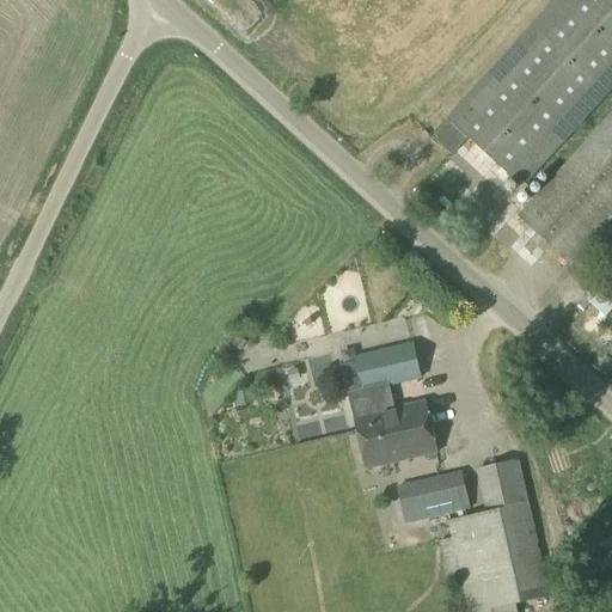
[(518,185),(611,81),(611,0),(554,0),(445,118),(518,185)]
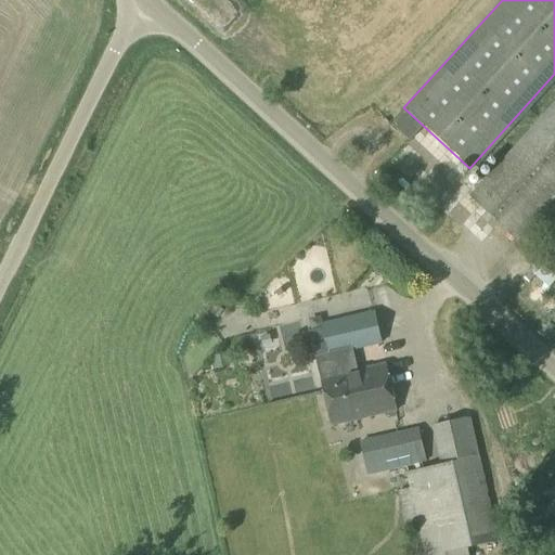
[(516,242),(554,198),(554,97),(465,195),(516,242)]
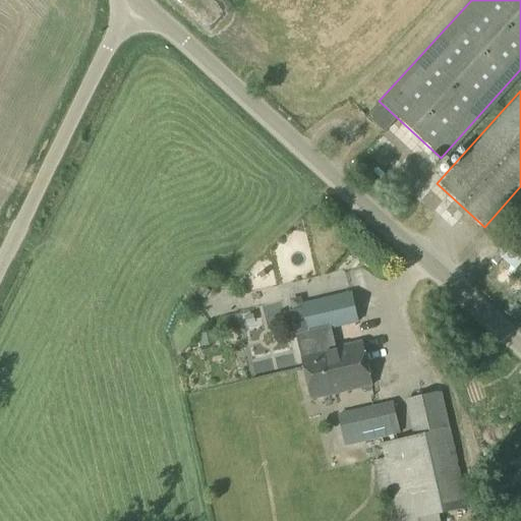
[(385,133),(397,120),(380,105),(367,118),(385,133)]
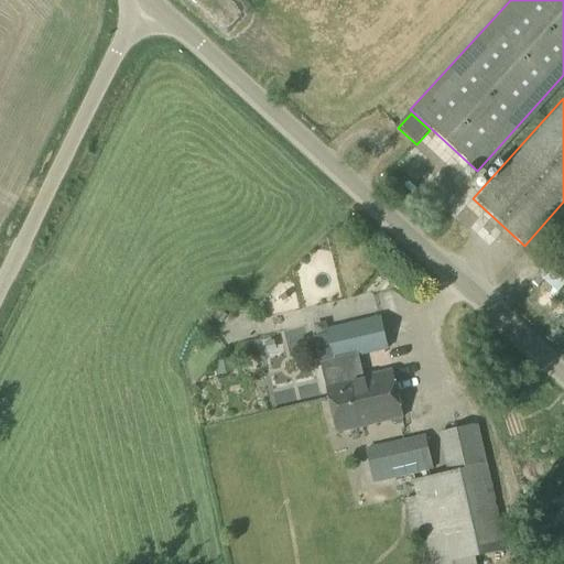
[(456,195),(444,207),(459,221),(472,208),(456,195)]
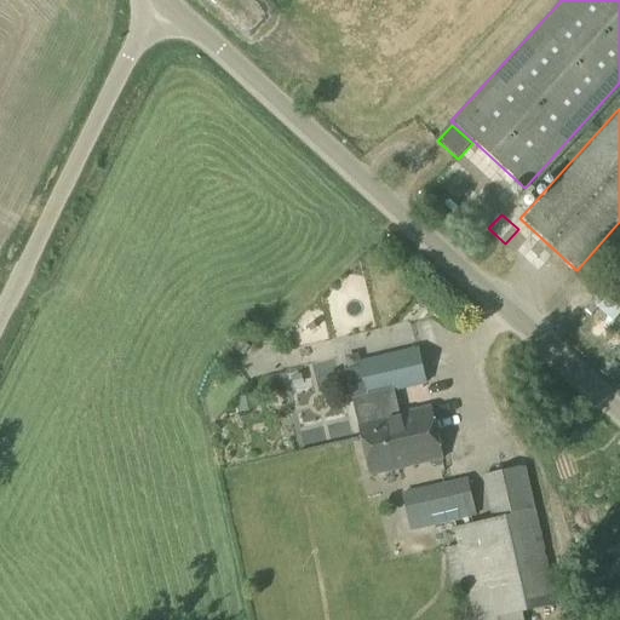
[(619,320),(619,303),(607,294),(600,306),(619,320)]
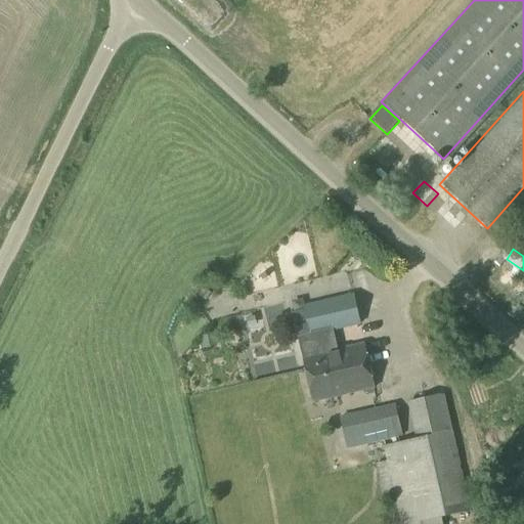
[(341,366),(337,349),(336,350),(332,331),(357,324),(350,294),(303,305),(309,333),(294,337),(302,369),(316,366),(317,372),(324,370),(325,376),(337,373),(335,367),(341,366)]
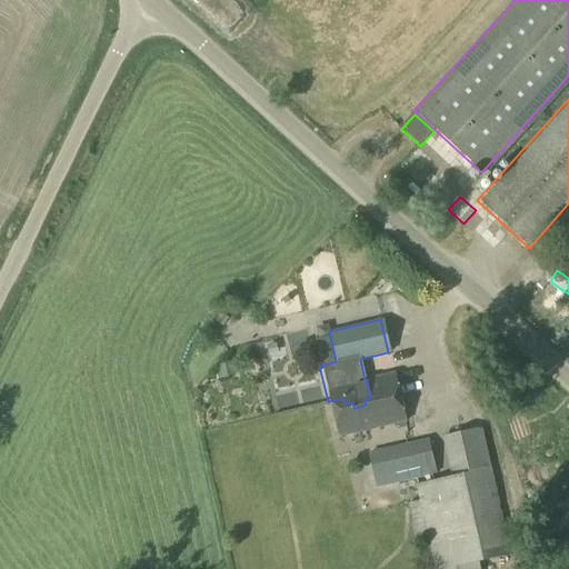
[(220,385),(236,381),(231,363),(217,366),(220,385)]
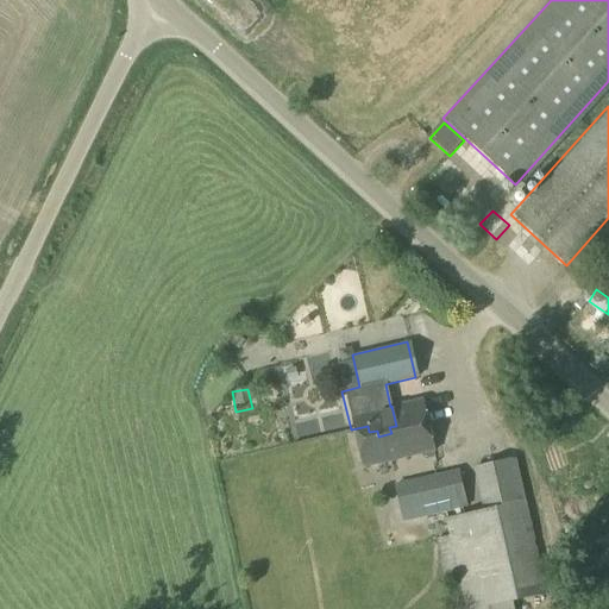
[(368,426),(351,429),(359,466),(433,450),(421,400),(391,406),(396,426),(389,427),(391,433),(378,437),(377,431),(369,432),(368,426)]
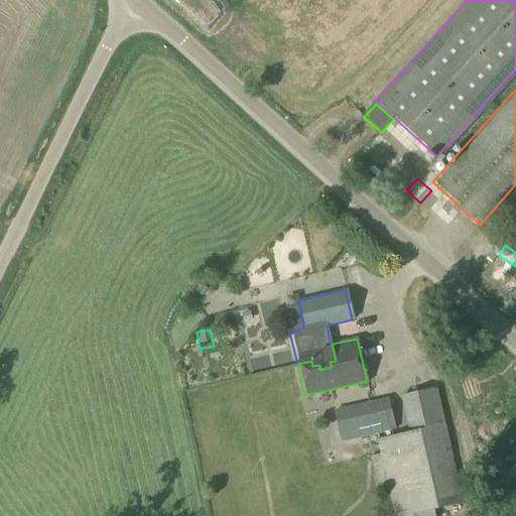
[(464,503),(437,386),(399,396),(407,432),(393,435),(392,431),(396,430),(389,399),(353,407),(360,438),(376,435),(378,438),(376,439),(392,515),(388,515),(434,515),(433,510),(464,503)]
